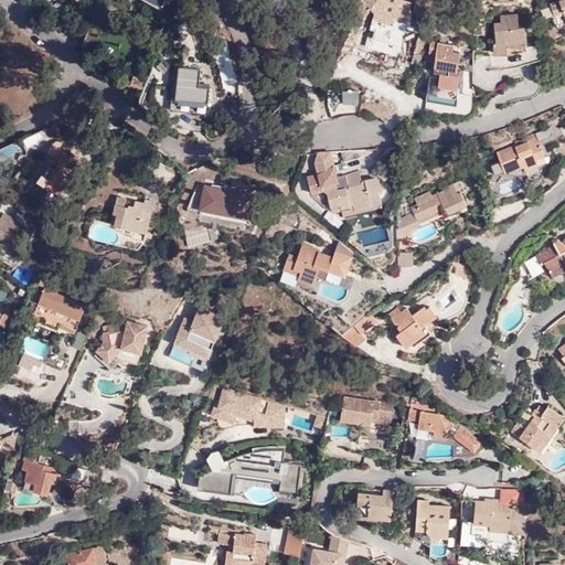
[(563,10),(558,1),(551,4),(554,13),(563,10)]
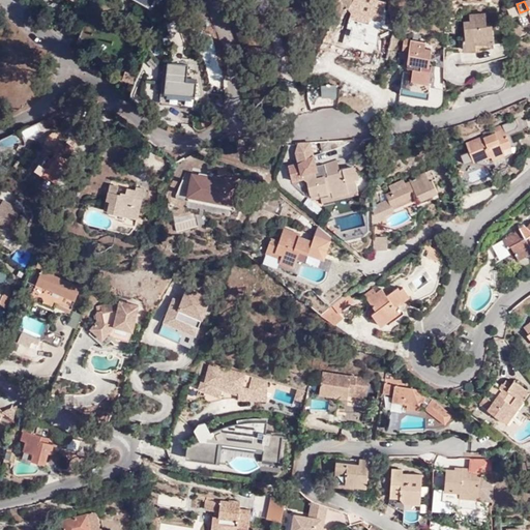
[(487,25),(486,12),(469,15),(469,21),(463,21),(465,39),(462,39),(463,50),(475,48),(475,42),(493,41),(491,24),(487,25)]
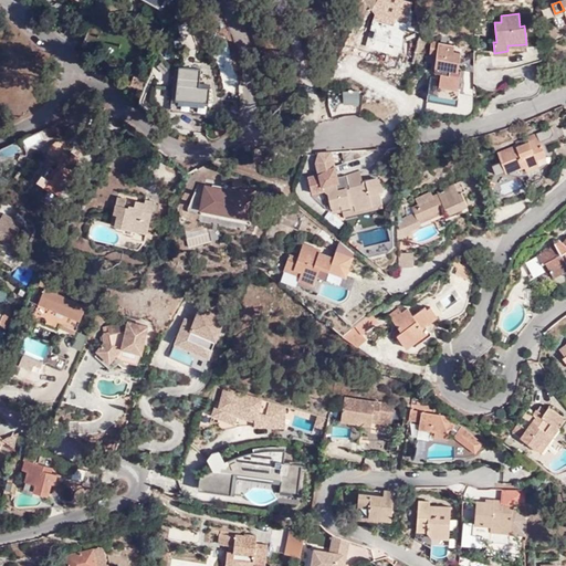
[(367,44),(399,51),(406,21),(374,14),(367,44)]
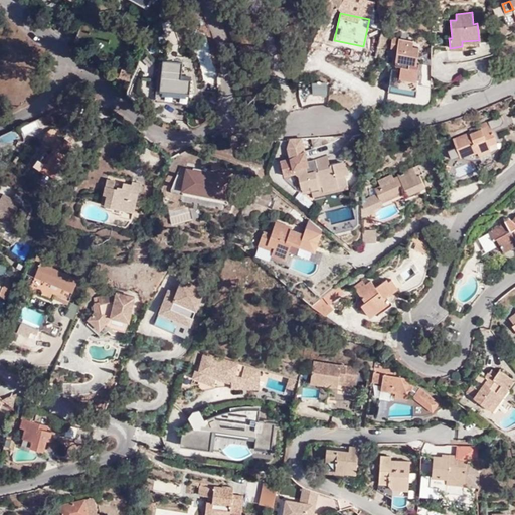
[(412,38),(391,35),(390,45),(395,46),(393,63),(400,64),(398,74),(415,76),(417,61),(416,60),(418,44),(411,43),(412,38)]
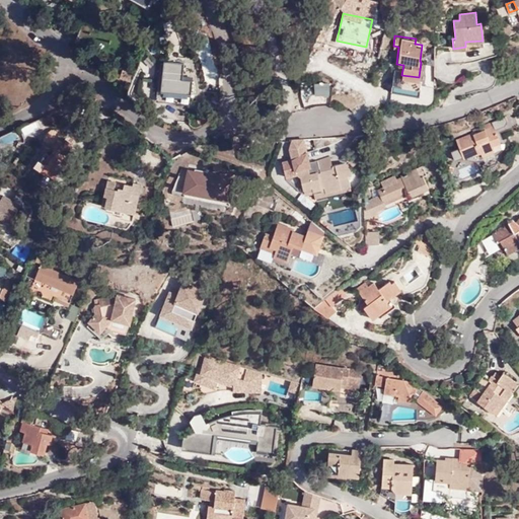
[(170,90),(169,97),(192,100),(194,79),(183,78),(184,62),(163,60),(160,89),(170,90)]
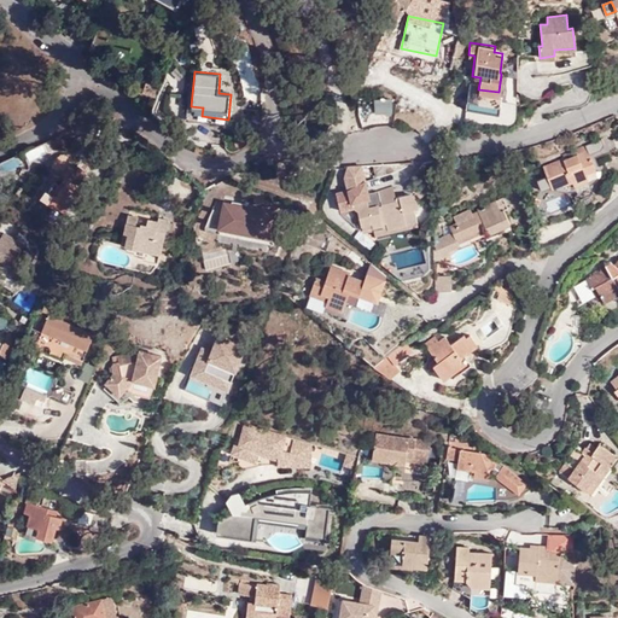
[(481,77),(472,76),(468,101),(501,108),(501,105),(507,105),(507,95),(499,94),(499,92),(478,89),(481,77)]
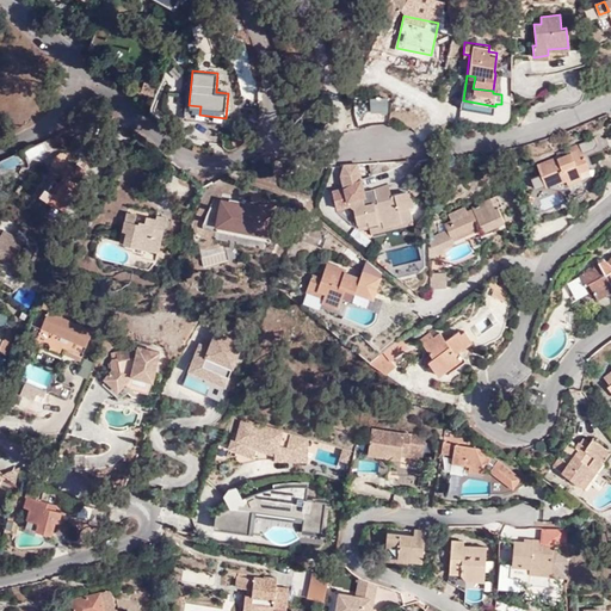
[(141,91),(155,96),(159,84),(147,79),(141,91)]
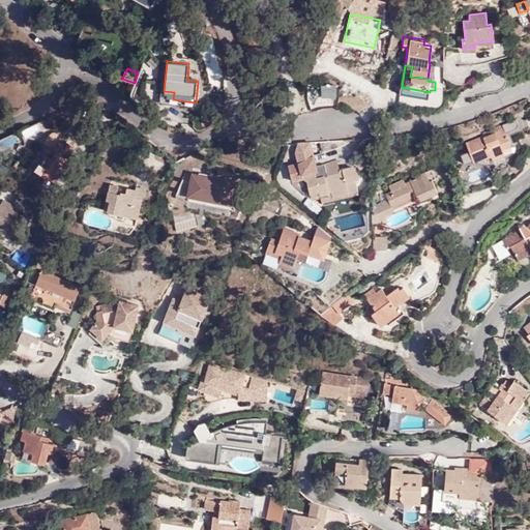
[(331,95),(337,95),(341,94),(340,84),(322,85),(323,96),(331,95)]
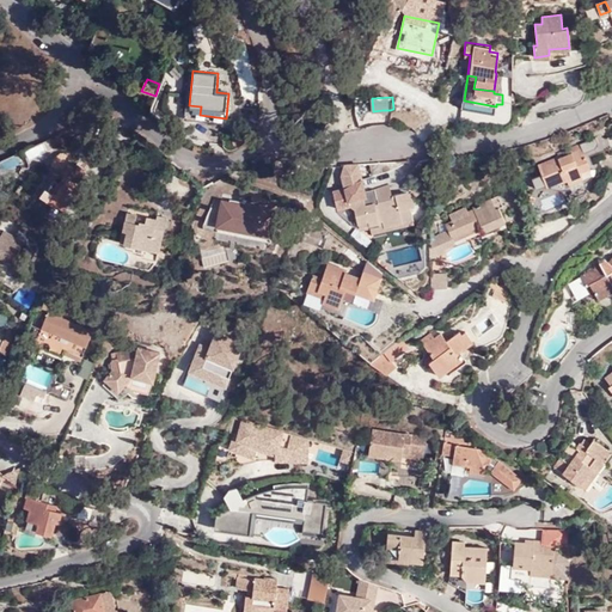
[(191,124),(189,136),(204,139),(207,128),(191,124)]
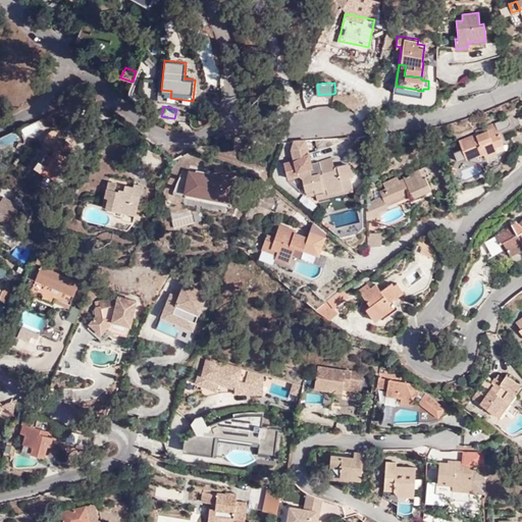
[(493,127),(496,126),(493,121),(475,128),(476,132),(477,134),(493,127)]
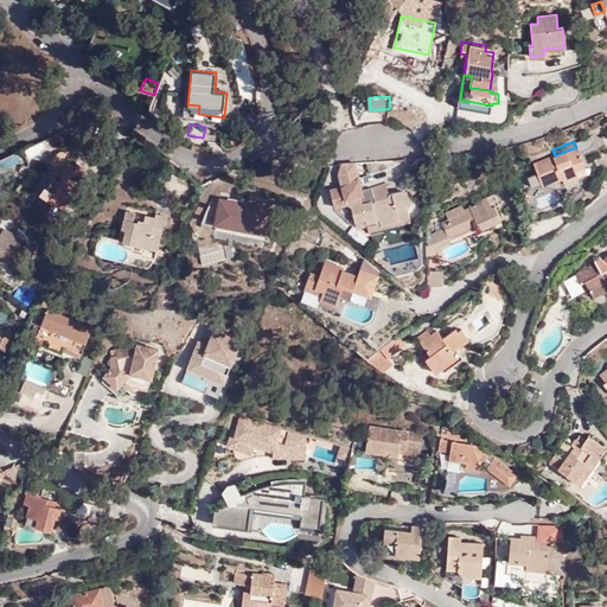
[(576,157),(574,148),(555,155),(554,153),(532,163),(537,172),(528,176),(532,186),(541,183),(542,184),(551,179),(553,181),(563,178),(564,183),(588,173),(581,154),(576,157)]
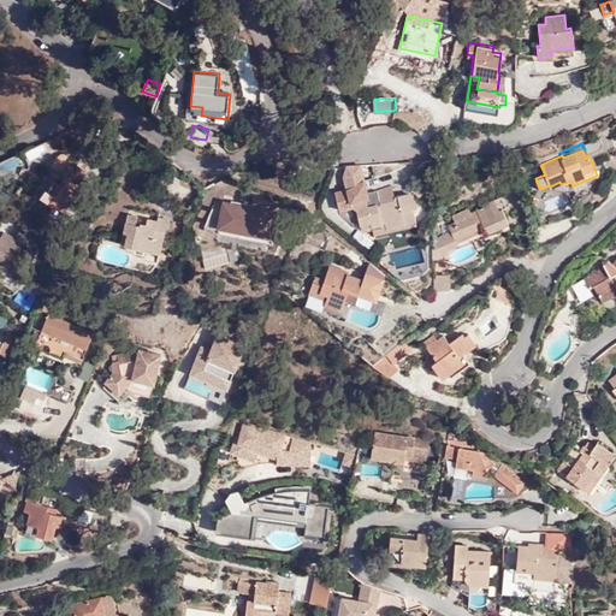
[(75,185),(78,181),(87,169),(78,163),(75,167),(69,163),(64,169),(67,170),(60,178),(52,171),(39,189),(53,201),(52,201),(63,208),(70,197),(73,200),(81,189),(77,187),(75,185)]
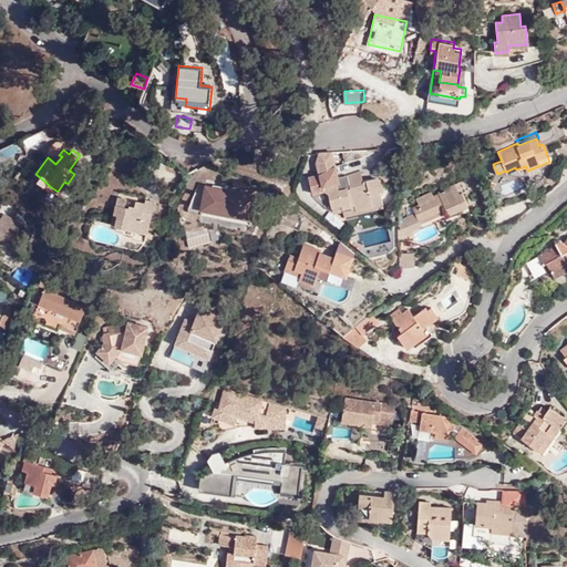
[(62,156),(59,155),(50,153),(48,157),(55,164),(62,156)]
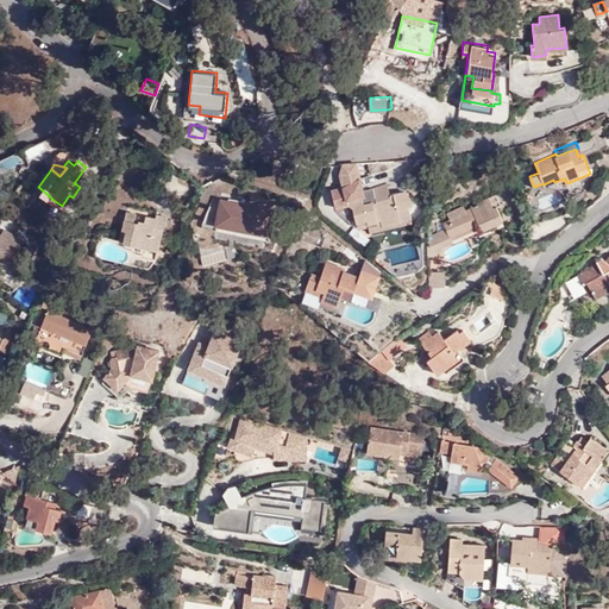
[(359,224),(365,221),(376,219),(377,221),(385,219),(385,221),(413,214),(410,203),(415,202),(406,190),(399,193),(395,179),(382,183),(368,187),(365,177),(333,186),(338,205),(355,201),(359,224)]
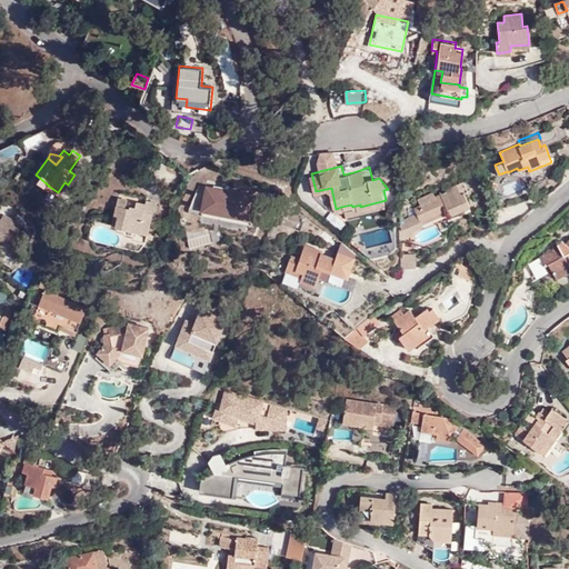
[(417,213),(419,219),(446,207),(448,211),(450,215),(470,206),(465,193),(469,191),(463,182),(457,185),(457,183),(439,191),(440,193),(433,196),(435,198),(419,205),(413,207),(417,213)]
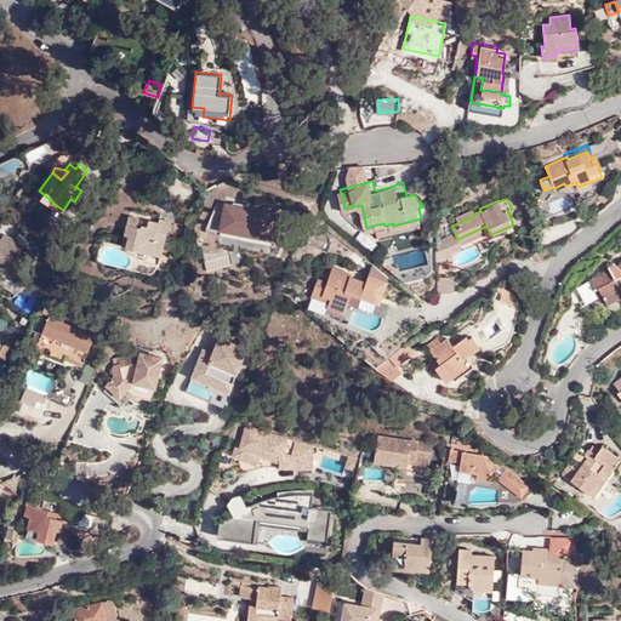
[(271,209),(266,206),(249,203),(246,220),(281,227),(284,211),(271,209)]
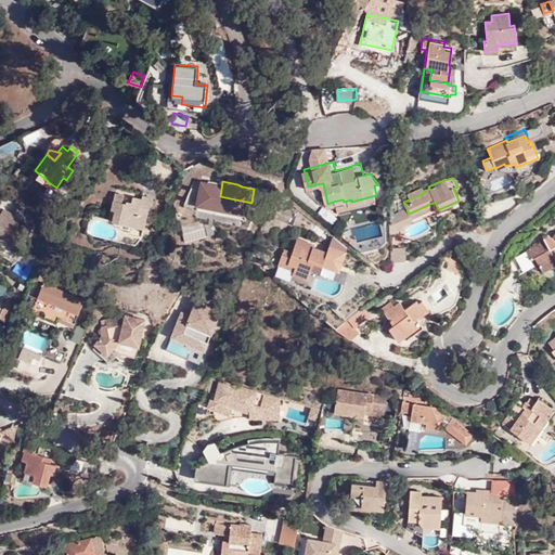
[(422,188),(407,195),(409,199),(424,193),(423,191),(422,188)]
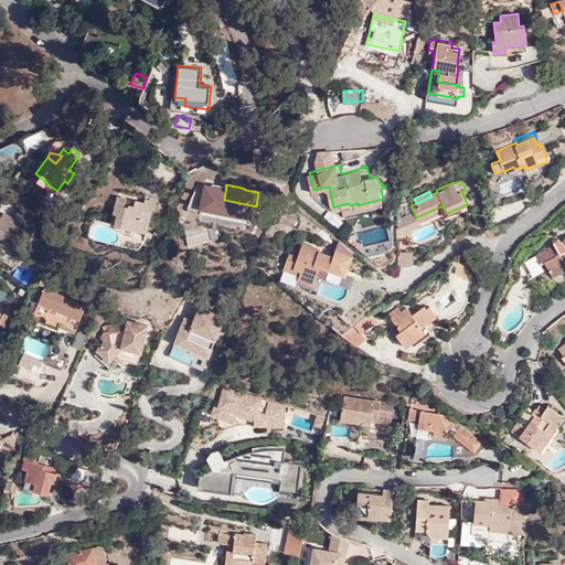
[(115,222),(113,227),(146,236),(155,200),(146,198),(145,202),(136,199),(135,203),(127,201),(127,196),(118,194),(112,221),(115,222)]
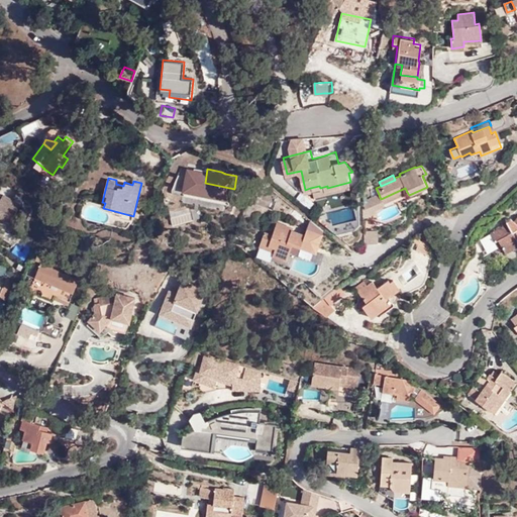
[(351,187),(350,182),(327,188),(327,186),(320,188),(321,192),(321,195),(351,187)]
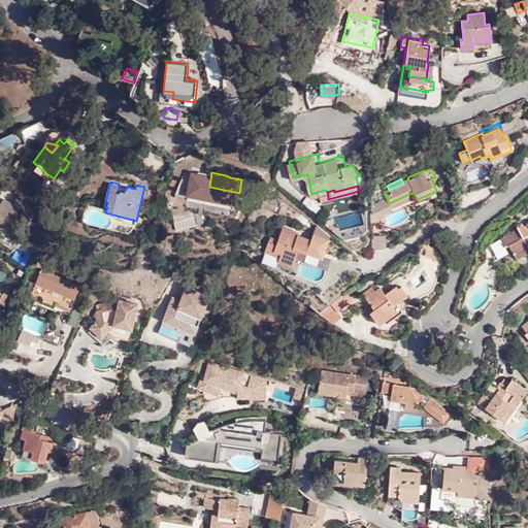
[(414,192),(389,203),(391,207),(416,196),(414,192)]
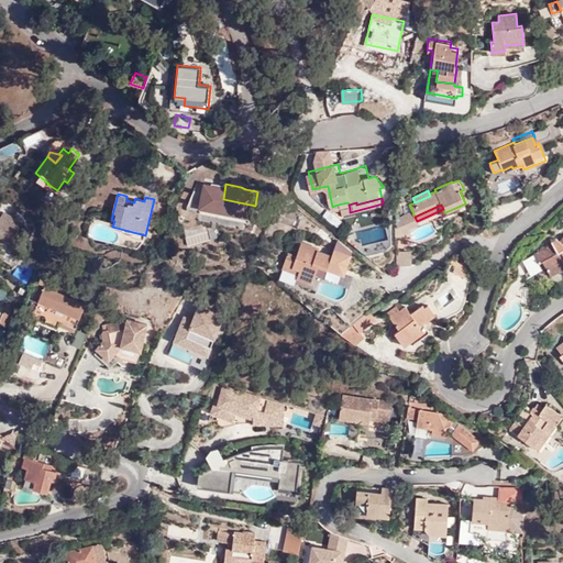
[(4,211),(2,213),(0,217),(0,233),(10,241),(22,222),(4,211)]
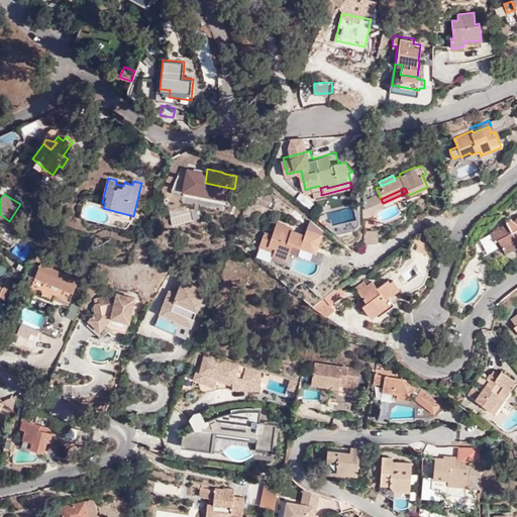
[(381,199),(379,194),(370,198),(364,202),(364,219),(377,213),(376,211),(385,206),(383,203),(381,199)]
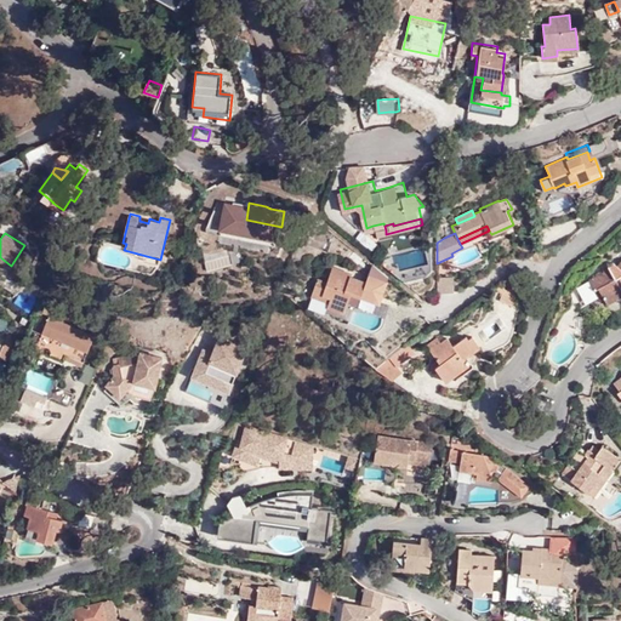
[(604,298),(620,289),(620,285),(616,278),(620,275),(620,261),(617,266),(614,262),(609,265),(610,268),(604,271),(588,279),(591,281),(594,290),(598,288),(600,292),(604,298)]
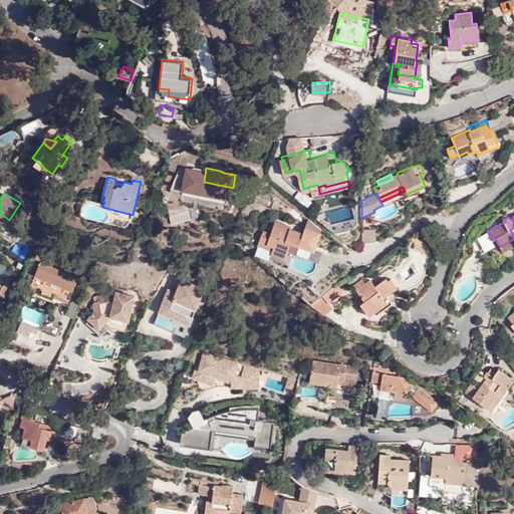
[(286,259),(287,256),(292,245),(295,247),(299,248),(301,244),(302,239),(318,245),(323,230),(307,225),(305,231),(293,227),(293,225),(278,219),(273,232),(266,229),(260,244),(274,250),(273,253),(286,259)]
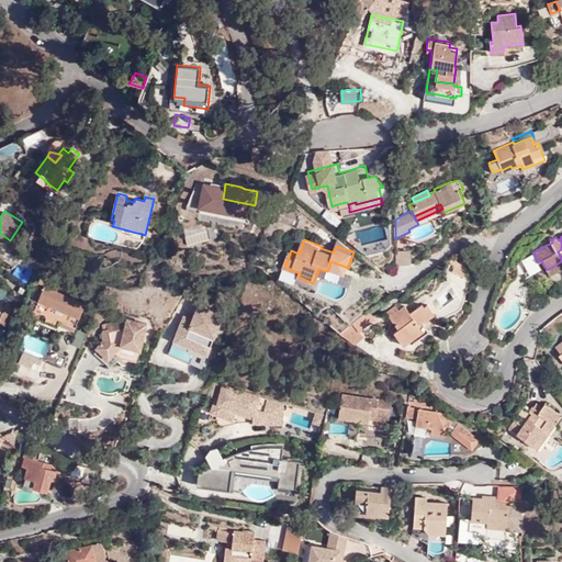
[(413,263),(412,249),(397,250),(398,265),(413,263)]
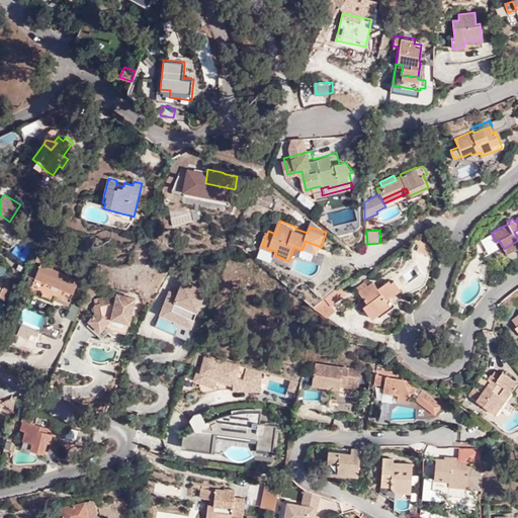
[(486,251),(501,244),(499,240),(496,242),(493,235),(482,241),(486,251)]
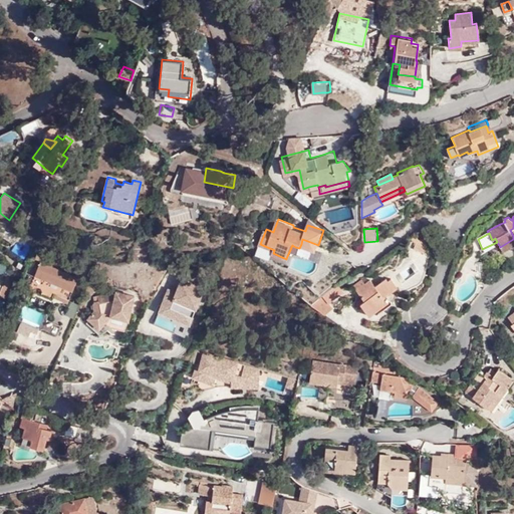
[(316,250),(318,245),(302,239),(301,244),(316,250)]
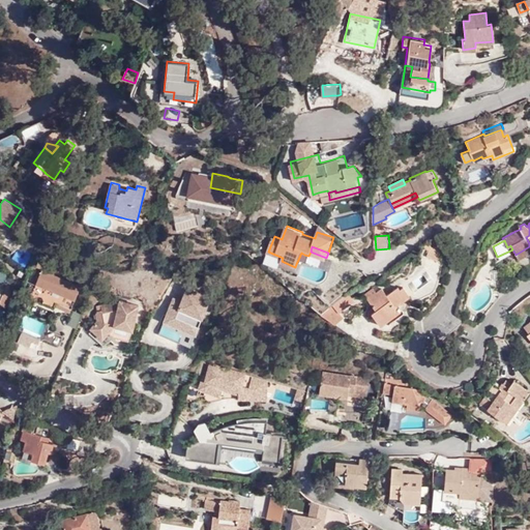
[(425,252),(427,255),(441,260),(441,253),(440,248),(437,246),(434,246),(430,247),(428,247),(425,252)]
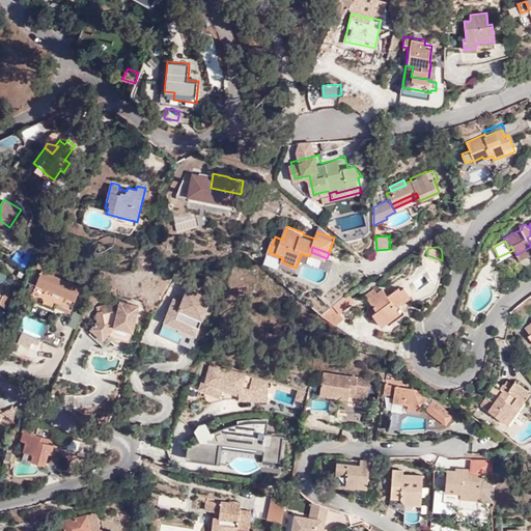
[(530,252),(530,247),(516,255),(520,259),(530,252)]
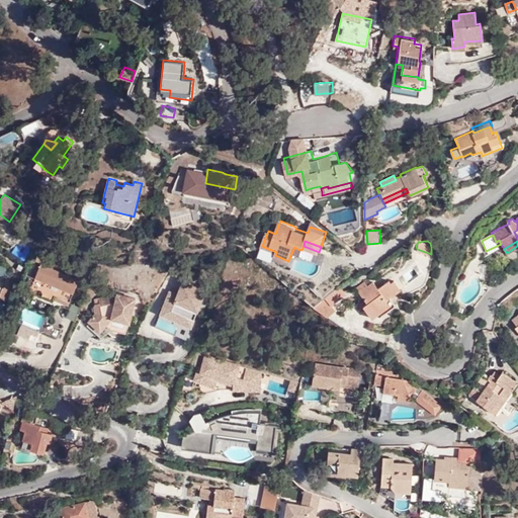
[(75,291),(81,278),(41,263),(36,275),(75,291)]
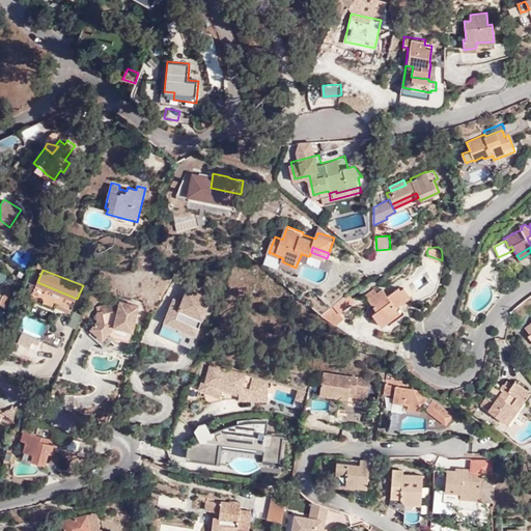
[(0,302),(11,308),(20,285),(0,280),(0,302)]
